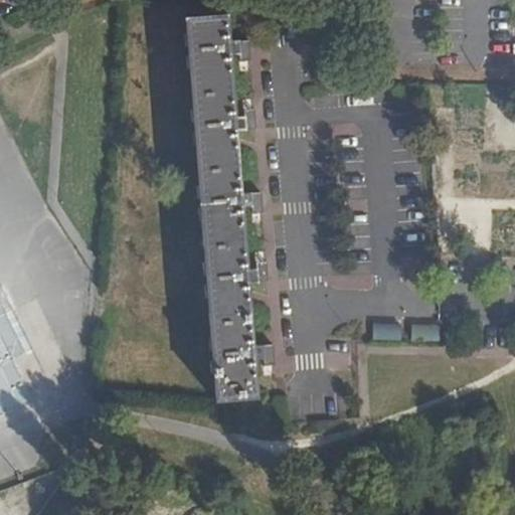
[(258,398),(254,365),(254,358),(265,359),(264,350),(264,346),(253,346),(249,290),(249,282),(259,282),(258,276),(258,270),(247,271),(243,213),(242,206),(252,205),(252,199),(251,193),(241,193),(238,140),(238,131),(246,131),(245,125),(245,118),(236,119),(232,63),(232,54),(241,53),(241,48),(240,41),(231,41),(229,15),(189,17),(219,401),(258,398)]
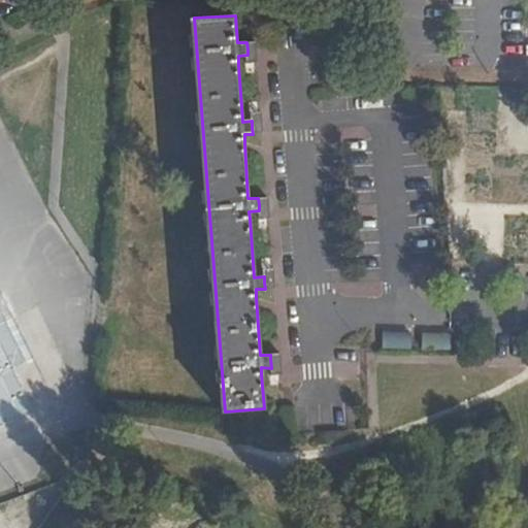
[(254,50),(248,50),(248,55),(238,56),(238,65),(255,70),(254,50)]
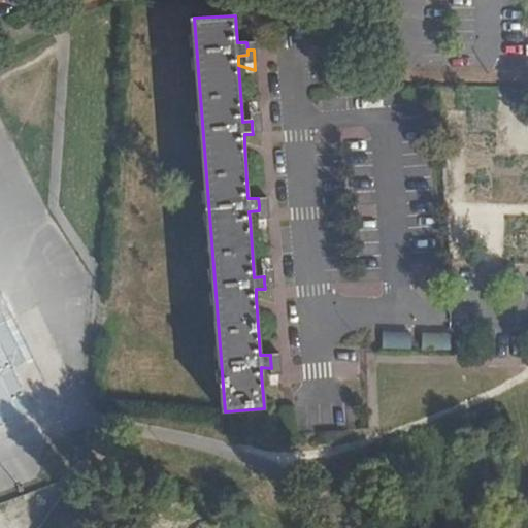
[(259,128),(252,128),(253,134),(244,134),(244,143),(260,149),(259,128)]
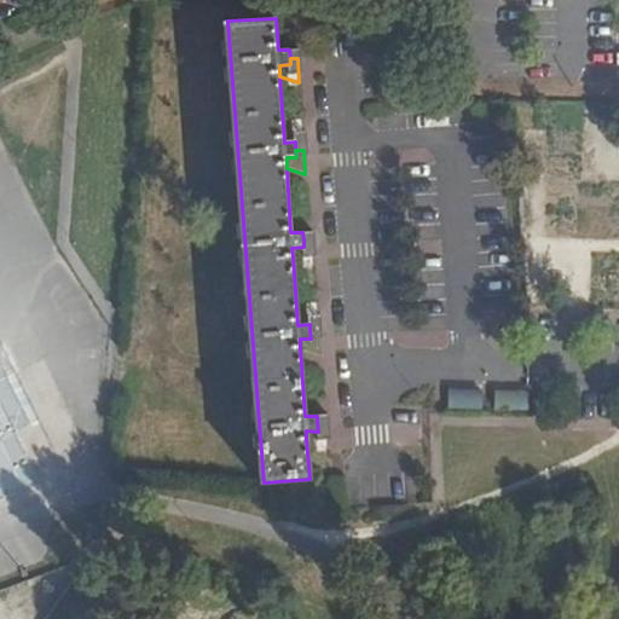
[(291,248),(293,256),(312,264),(311,241),(304,239),(304,247),(291,248)]
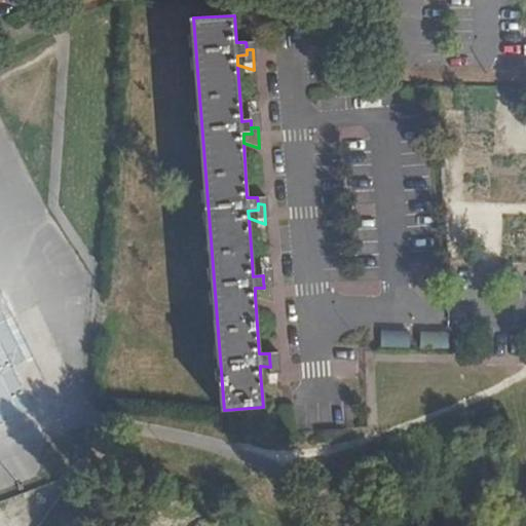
[(255,288),(255,296),(271,301),(270,282),(263,282),(264,288),(255,288)]
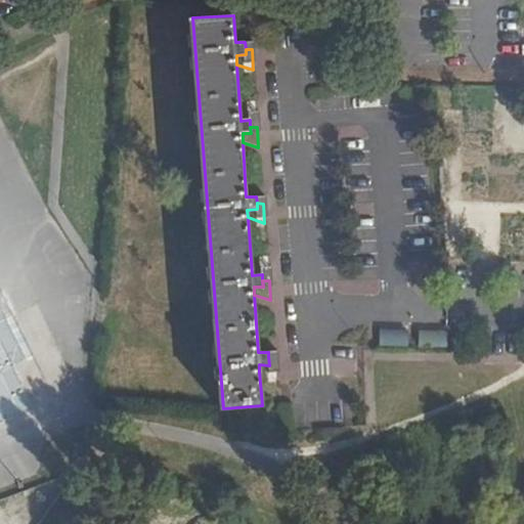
[(378,346),(406,347),(407,332),(378,330),(378,346)]
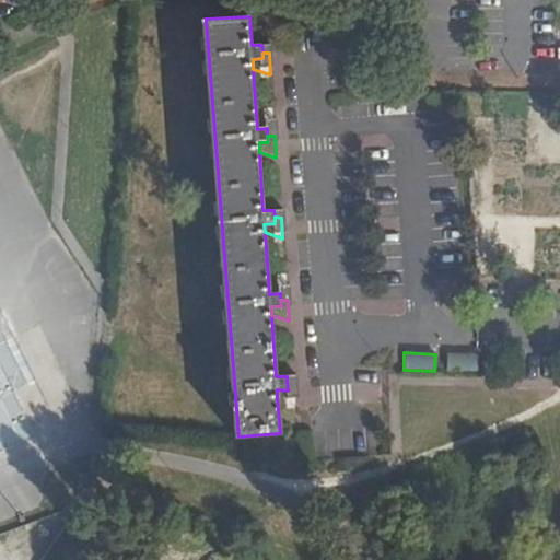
[(445,371),(477,373),(478,354),(446,353),(445,371)]
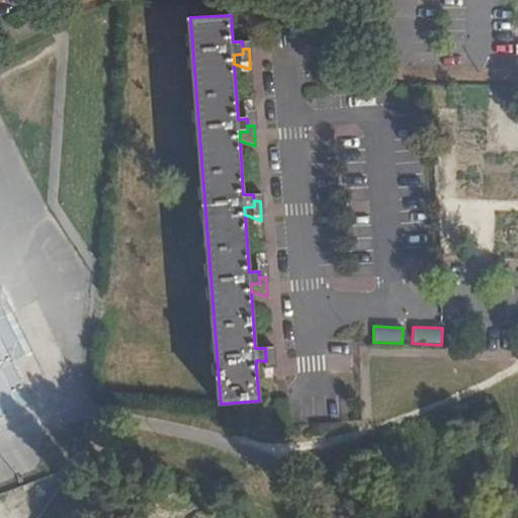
[(256,360),(256,367),(272,372),(271,353),(265,352),(266,361),(256,360)]
